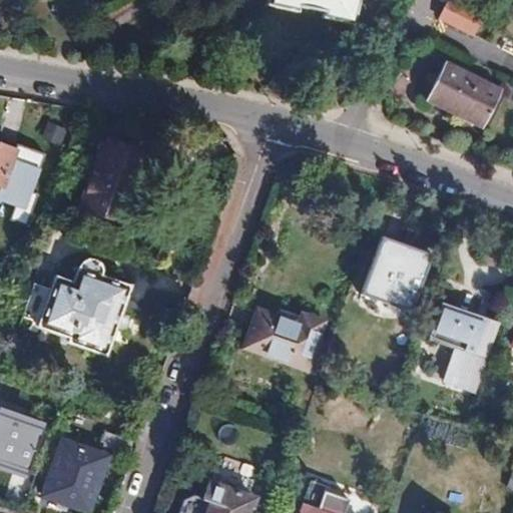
[(356,25),(362,0),(269,0),(268,5),(302,13),(303,6),(330,12),(328,18),(356,25)]
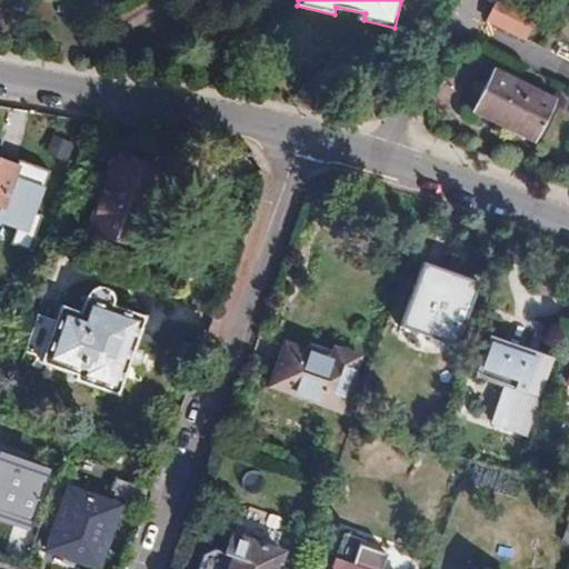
[(526,39),(537,17),(502,0),(496,0),(486,20),(526,39)]
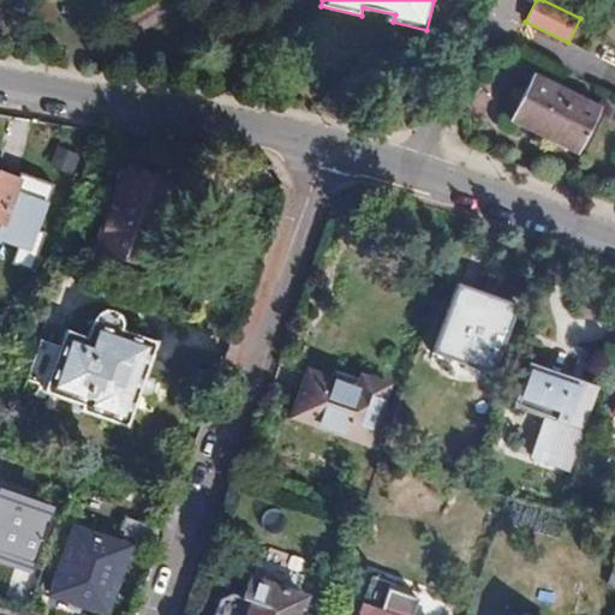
[(581,150),(601,107),(533,73),(509,120),(548,139),(550,135),(581,150)]
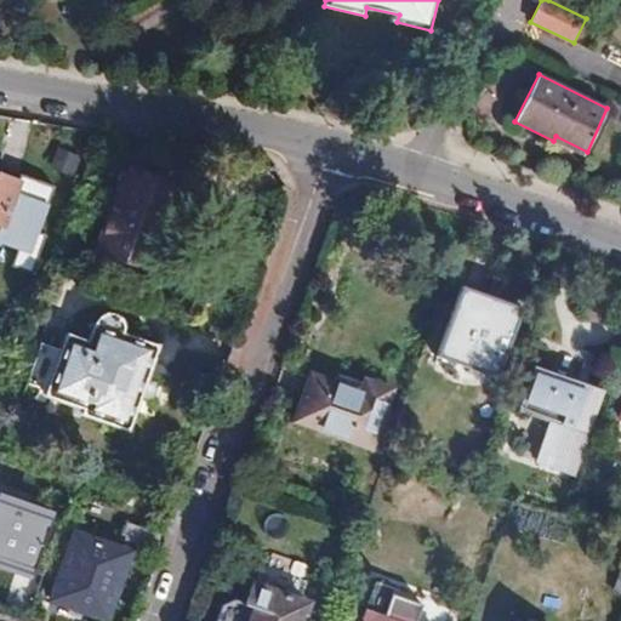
[(587,152),(556,136),(553,141),(585,157),(587,152)]
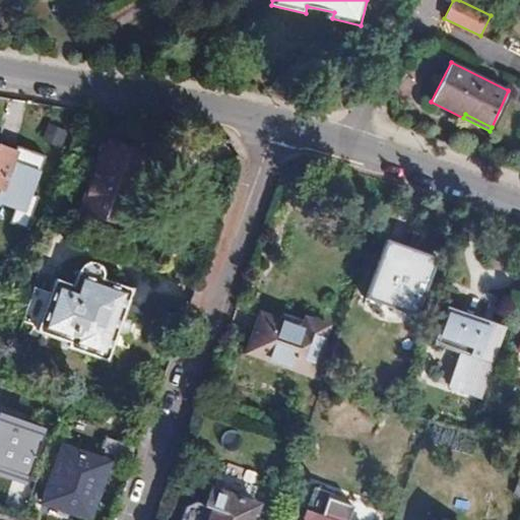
[(67,131),(52,126),(47,141),(61,146),(67,131)]
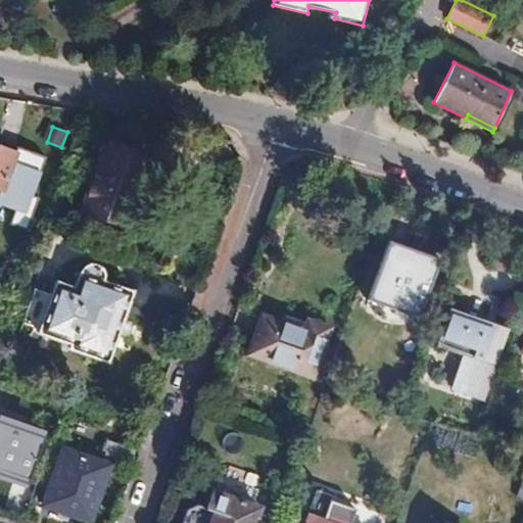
[(103,144),(80,211),(127,229),(151,161),(103,144)]
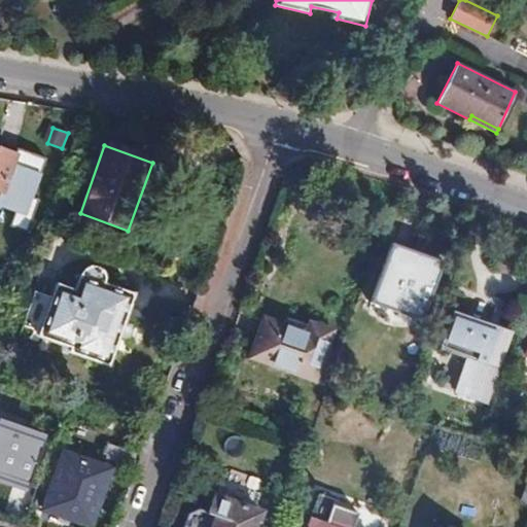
[(18,155),(0,148),(0,191),(4,194),(18,155)]
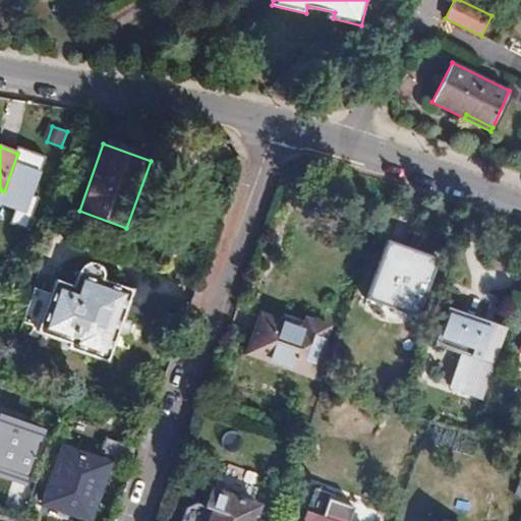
[(366,300),(418,319),(439,259),(388,241),(366,300)]
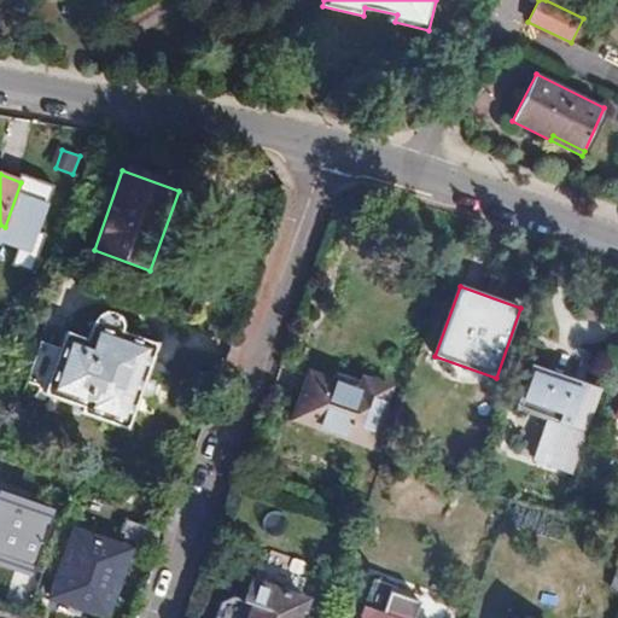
[(95,322),(93,330),(88,342),(68,334),(47,392),(86,406),(85,412),(127,426),(155,345),(118,332),(120,328),(120,321),(117,319),(111,315),(106,314),(100,318),(95,322)]
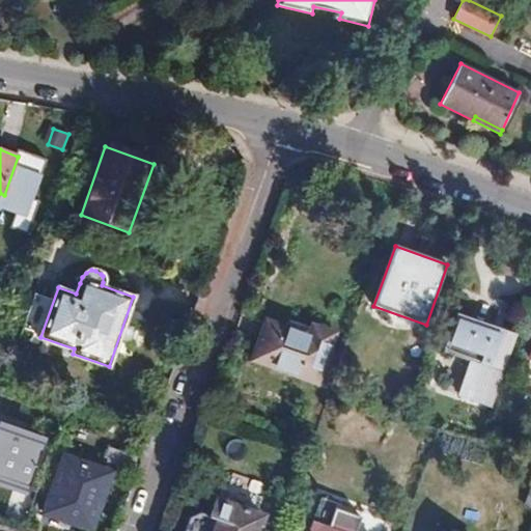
[(458,395),(492,407),(515,338),(456,317),(445,351),(471,360),(458,395)]
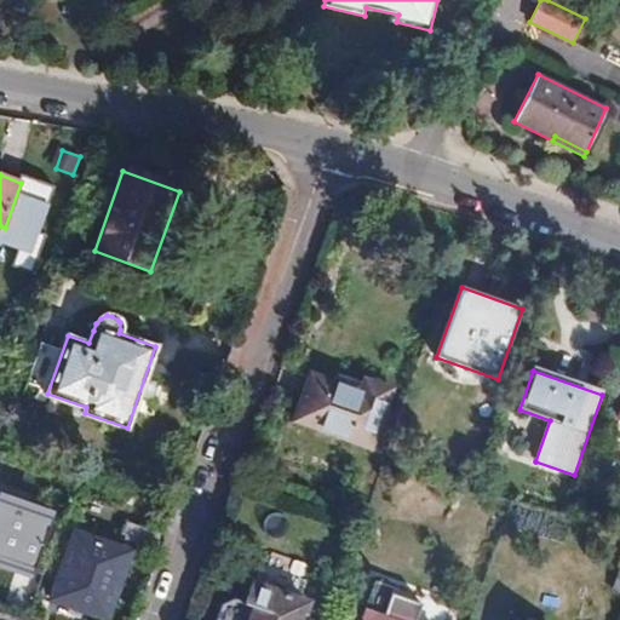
[(310,374),(294,420),(372,447),(392,389),(365,379),(360,392),(310,374)]
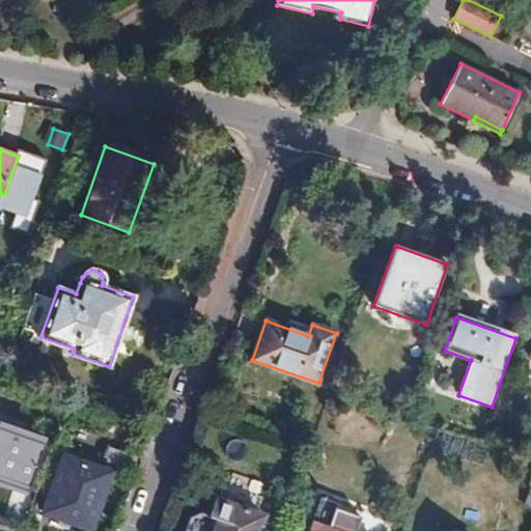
[(0,482),(28,493),(46,443),(0,426),(0,421),(1,420),(0,419),(0,482)]
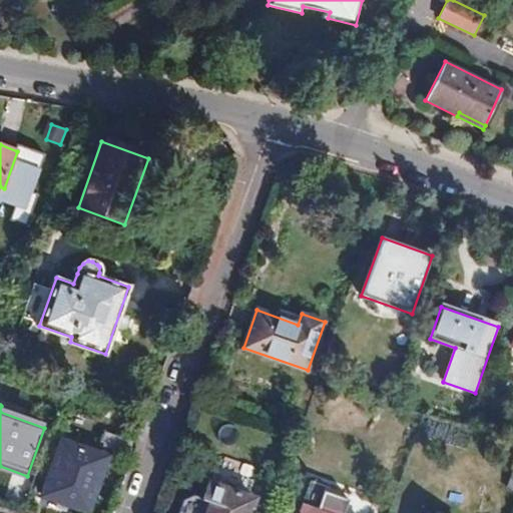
[(60,440),(41,495),(88,512),(108,456),(60,440)]
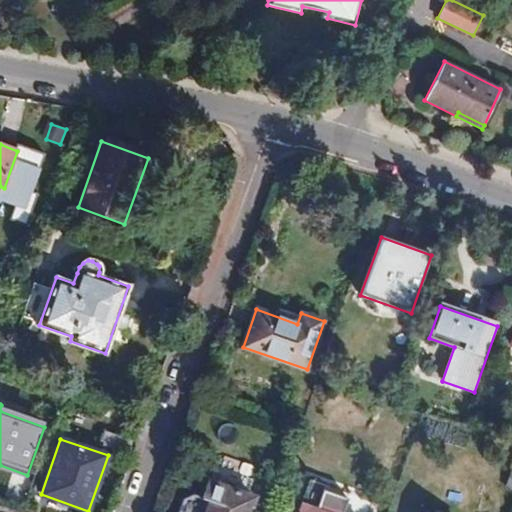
[(208,480),(201,498),(210,501),(205,511),(248,511),(254,496),(208,480)]
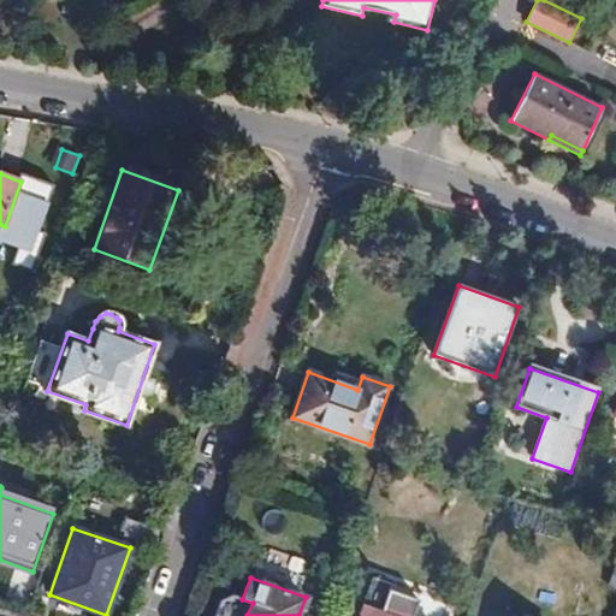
[(413,615),(420,594),(372,579),(359,615),(413,615)]
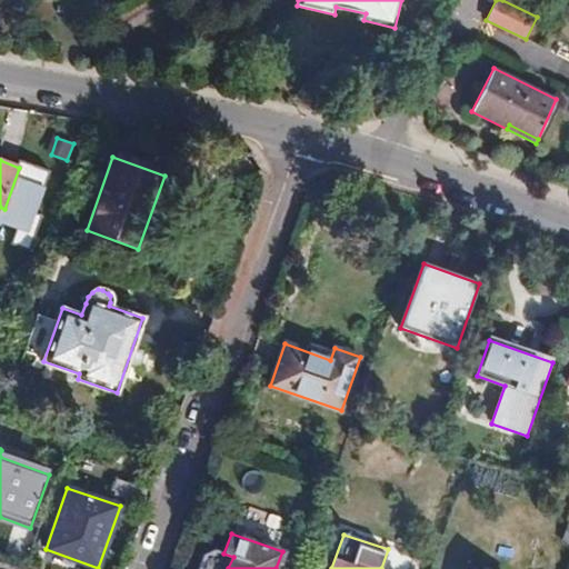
[(218,568),(228,568),(233,557),(223,553),(218,568)]
